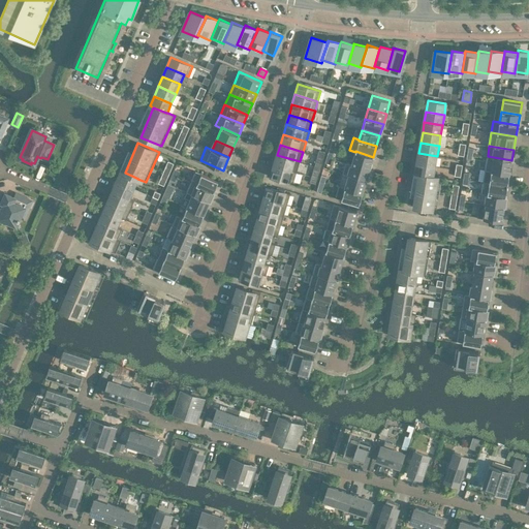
[(355,152),(351,164),(369,169),(373,157),(355,151),(355,152)]
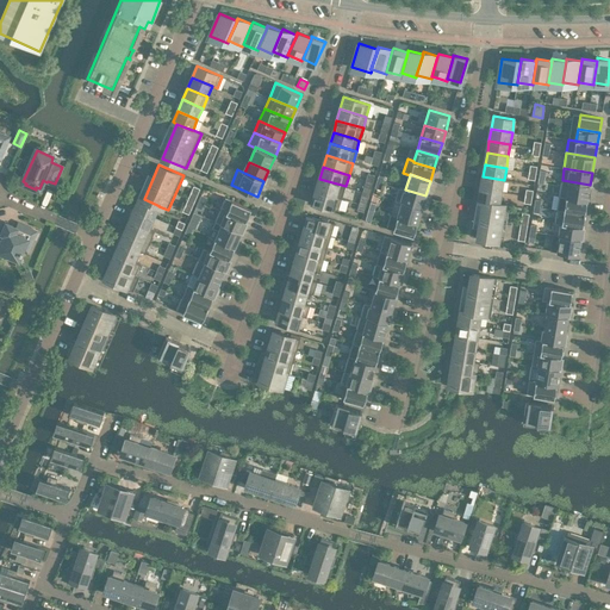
[(504,180),(483,176),(481,188),(502,192),(504,180)]
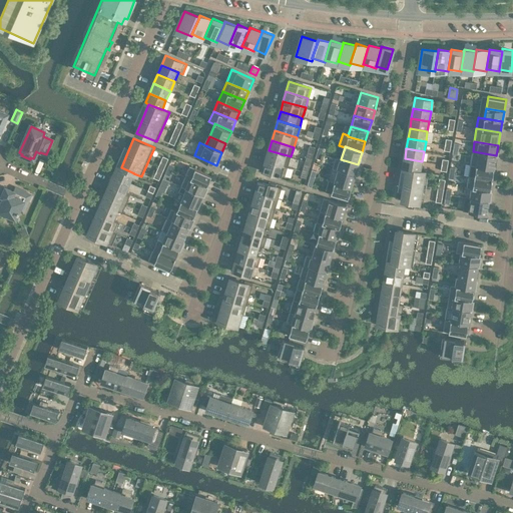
[(266,160),(288,166),(291,156),(269,150),(266,160)]
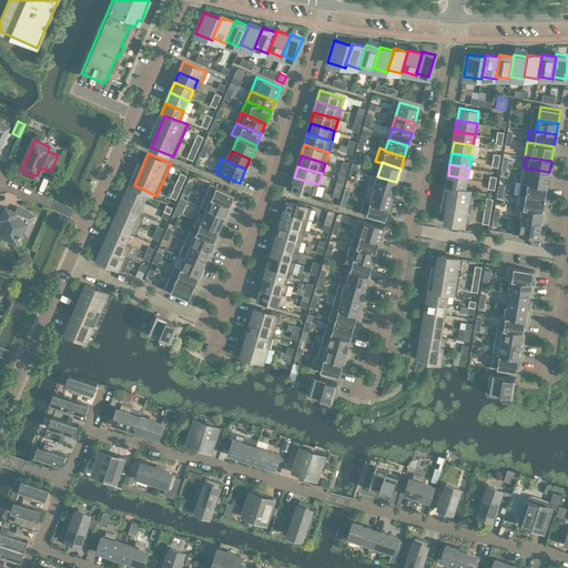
[(524,168),(520,182),(547,186),(549,172),(524,168)]
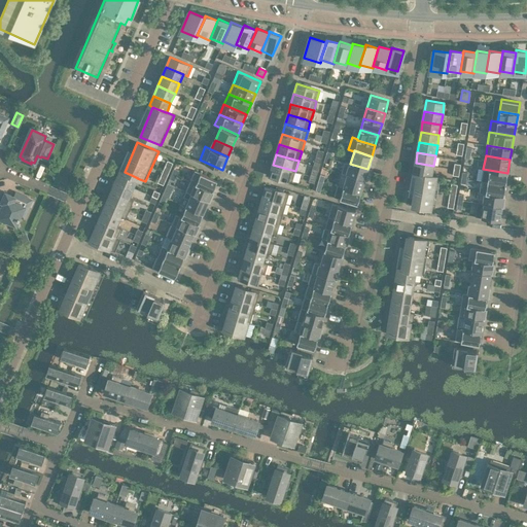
[(350,164),(345,162),(341,172),(347,174),(365,179),(367,169),(350,164)]
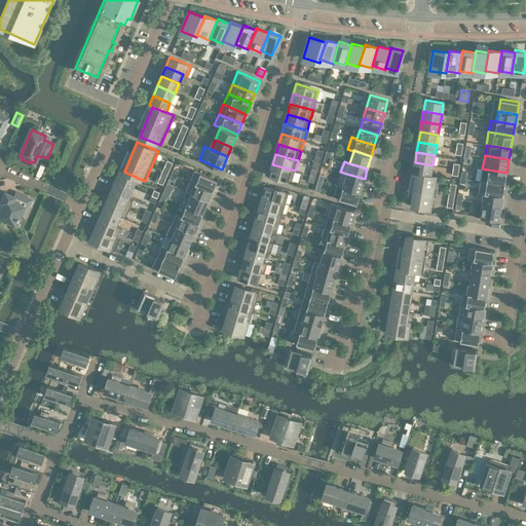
[(413,173),(417,174),(431,176),(433,165),(415,162),(413,173)]
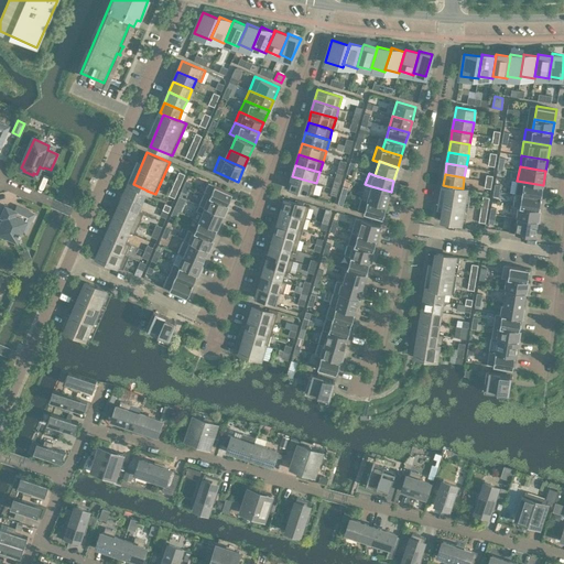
[(289,187),(313,194),(316,183),(292,176),(289,187)]
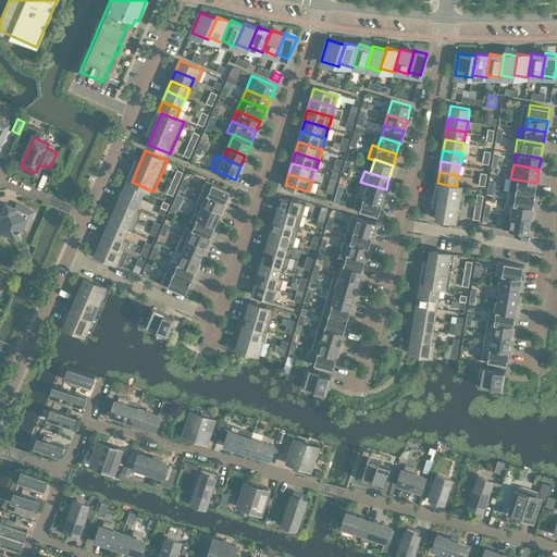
[(510,178),(509,190),(534,195),(536,183),(510,178)]
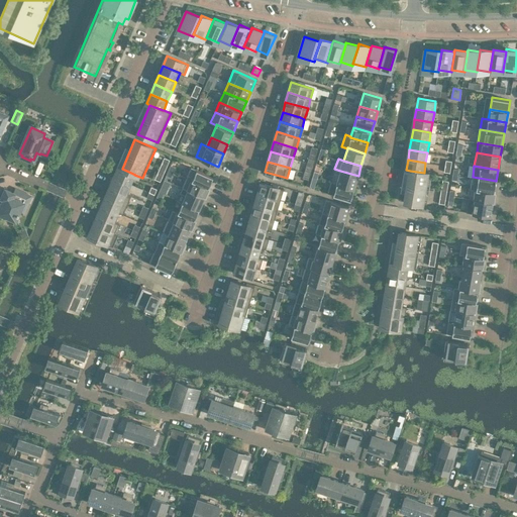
[(122,169),(118,167),(114,177),(131,184),(134,175),(135,175),(122,169)]
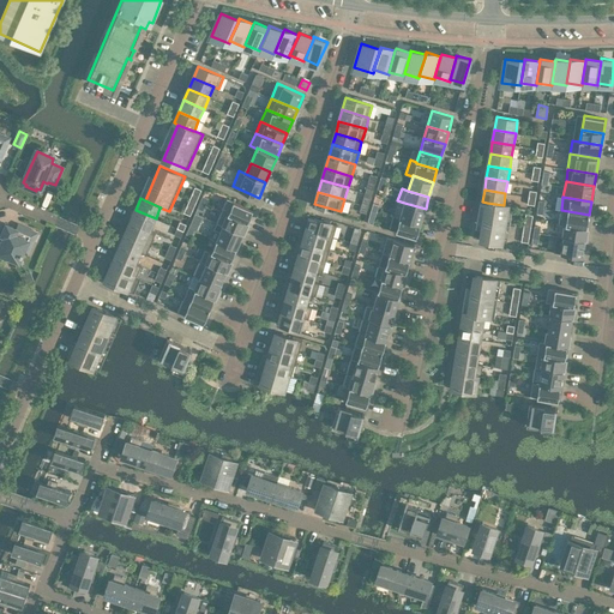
[(253,210),(227,198),(222,211),(248,223),(253,210)]
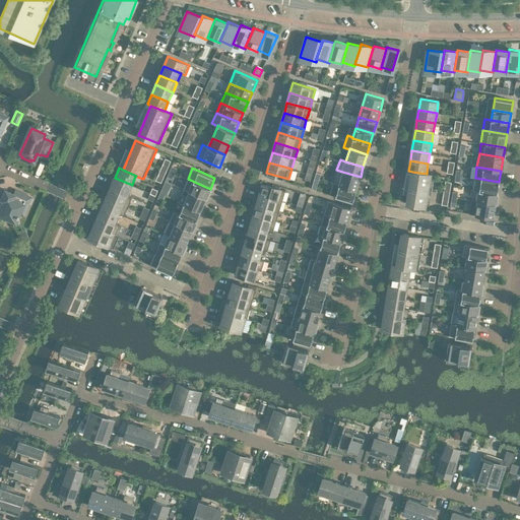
[(361,177),(342,172),(339,185),(356,190),(361,177)]
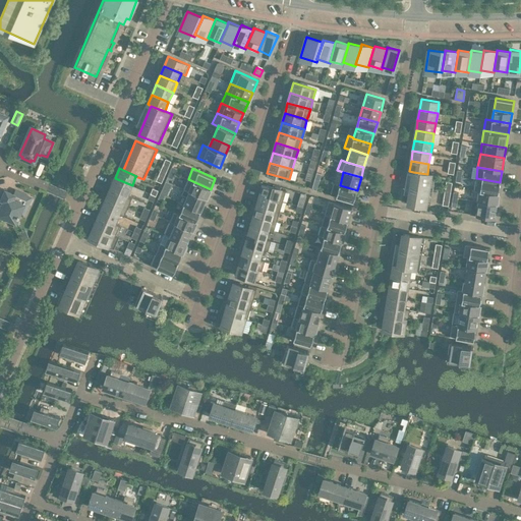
[(408,204),(429,208),(436,175),(427,174),(413,172),(408,204)]
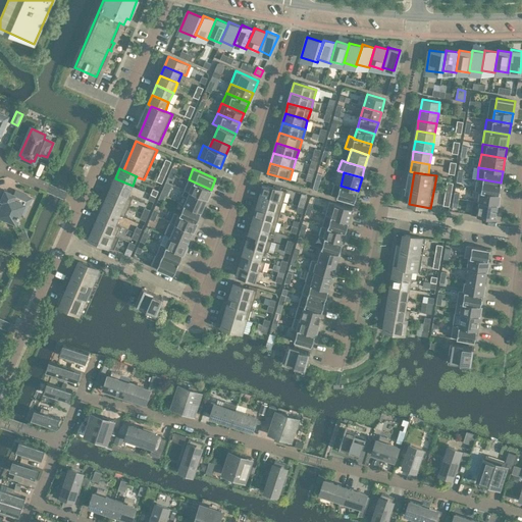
[(111,188),(128,195),(133,186),(115,178),(111,188)]
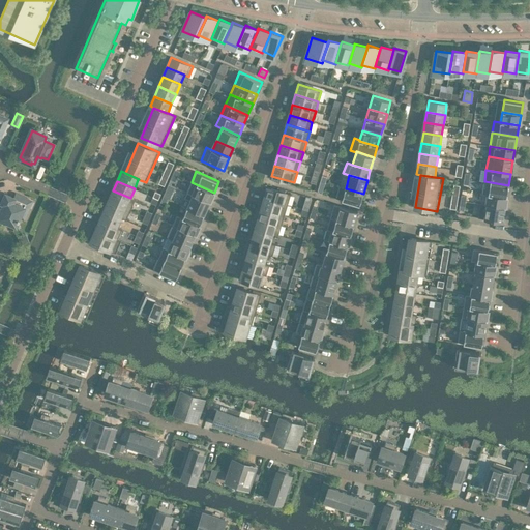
[(484,181),(482,194),(489,194),(506,197),(508,185),(484,181)]
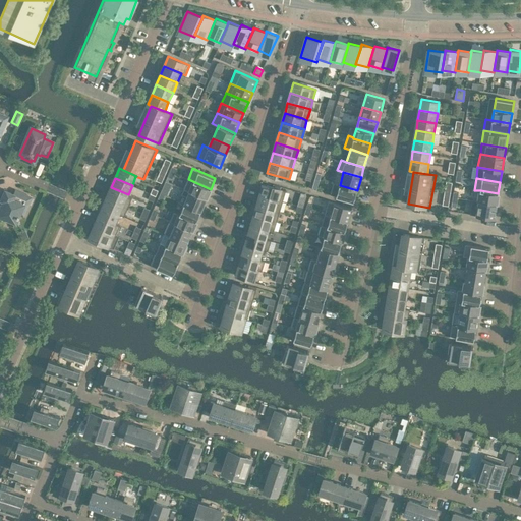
[(183,189),(189,191),(207,198),(211,189),(188,179),(183,189)]
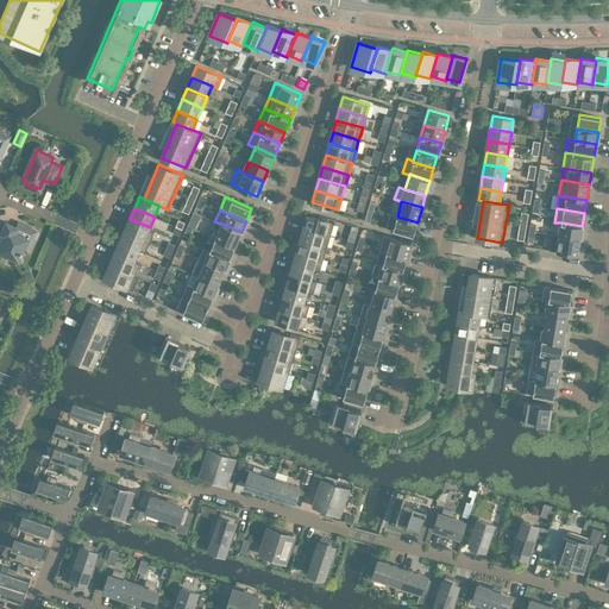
[(201,214),(194,212),(190,220),(198,223),(201,214)]
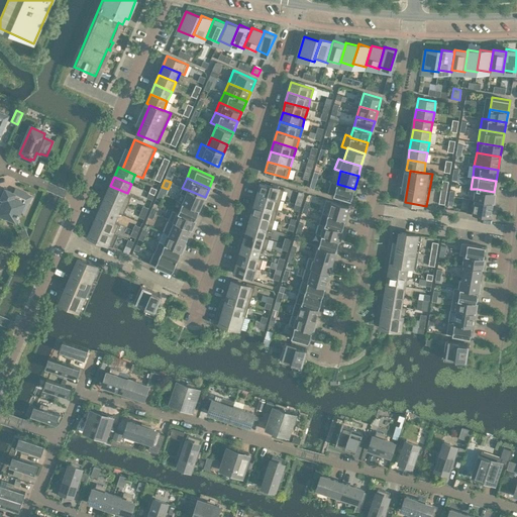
[(331,182),(327,193),(333,195),(350,200),(354,189),(337,184),(331,182)]
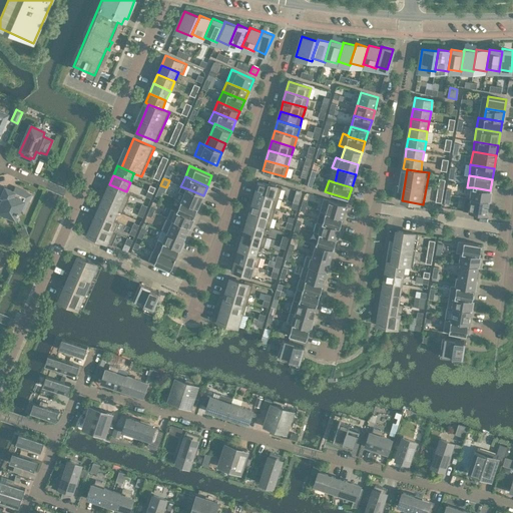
[(282,187),(260,181),(257,191),(279,197),(282,187)]
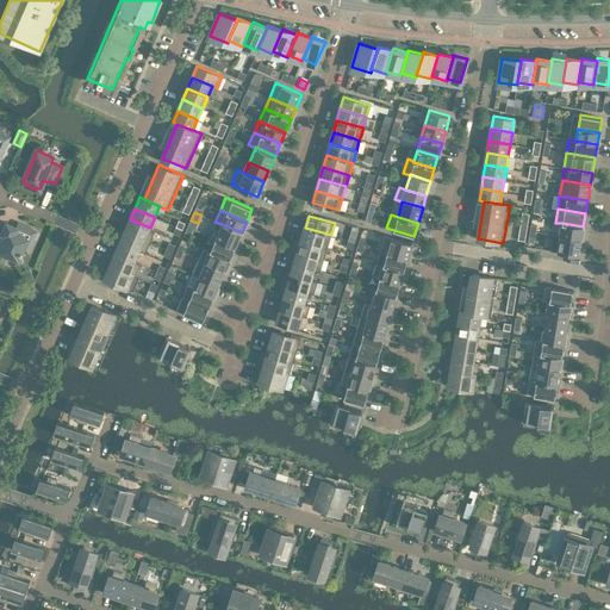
[(155,230),(150,228),(130,219),(125,231),(150,242),(155,230)]
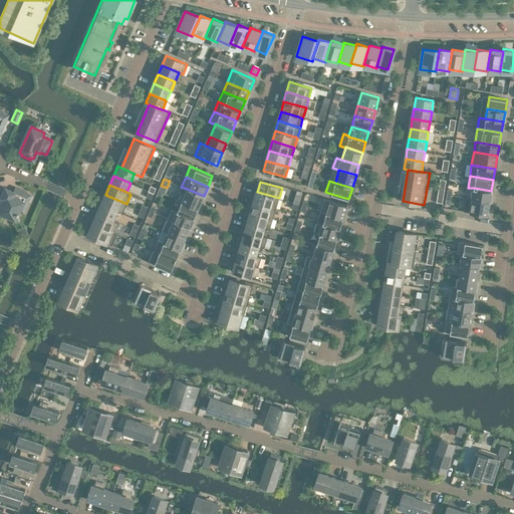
[(181,187),(179,192),(185,194),(182,201),(198,208),(204,196),(187,189),(181,187)]
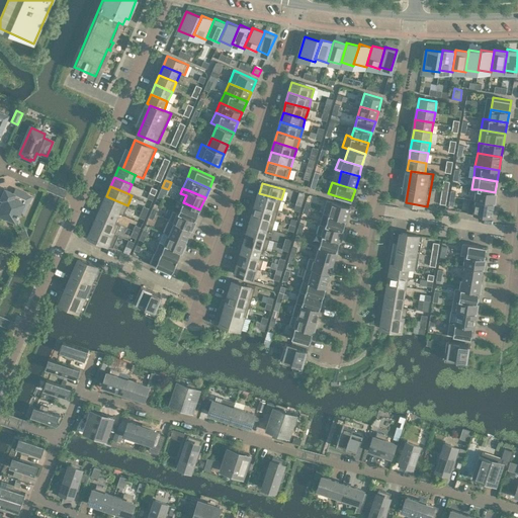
[(495,192),(478,189),(476,200),(494,203),(495,192)]
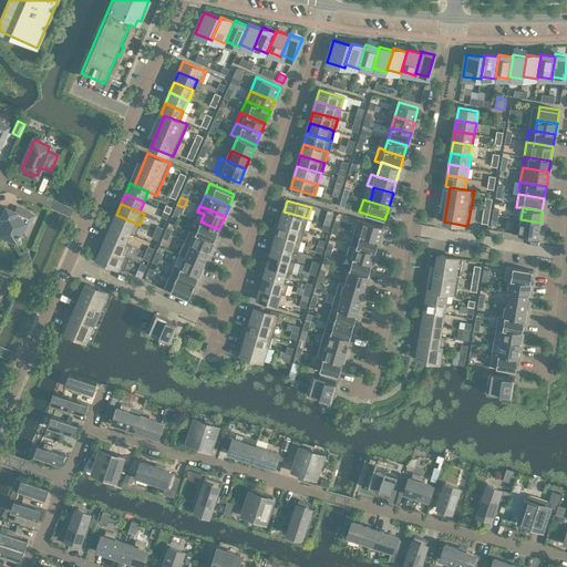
[(14,212),(6,208),(3,214),(0,213),(0,234),(18,241),(20,236),(21,234),(22,235),(23,233),(26,233),(29,224),(26,223),(29,214),(17,208),(14,212)]
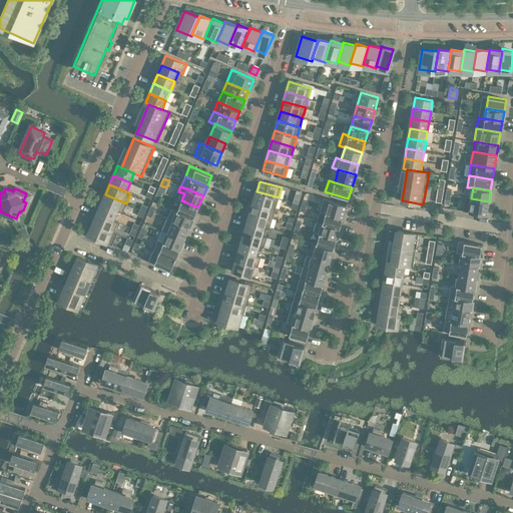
[(253,201),(276,207),(279,197),(257,191),(253,201)]
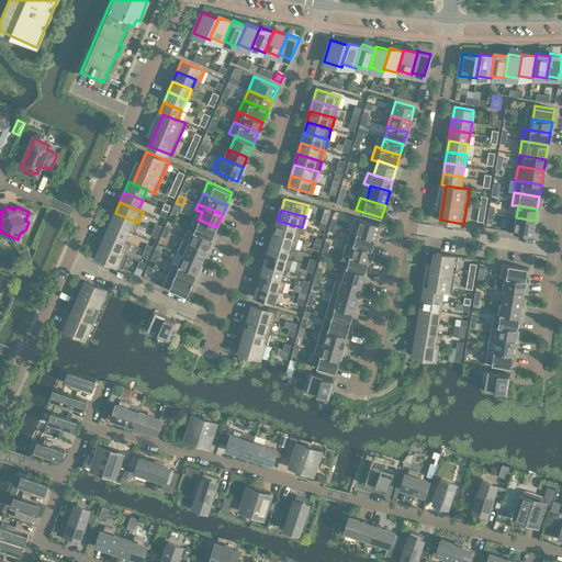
[(128,232),(134,234),(138,223),(115,213),(111,223),(128,231),(128,232)]
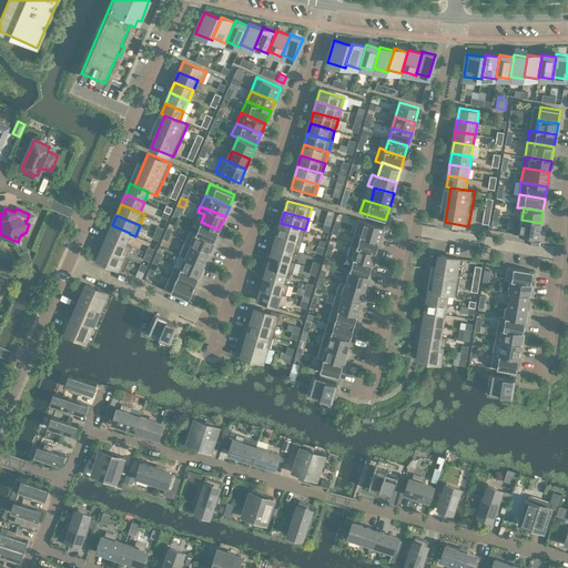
[(384,226),(358,219),(354,233),(359,235),(361,235),(379,241),(384,226)]
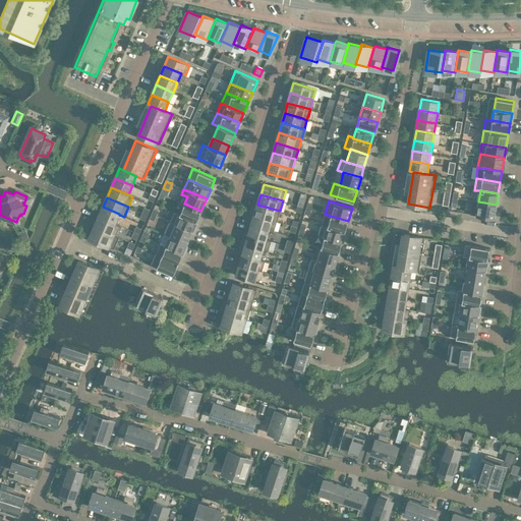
[(472,200),(470,214),(494,218),(497,205),(478,201),(472,200)]
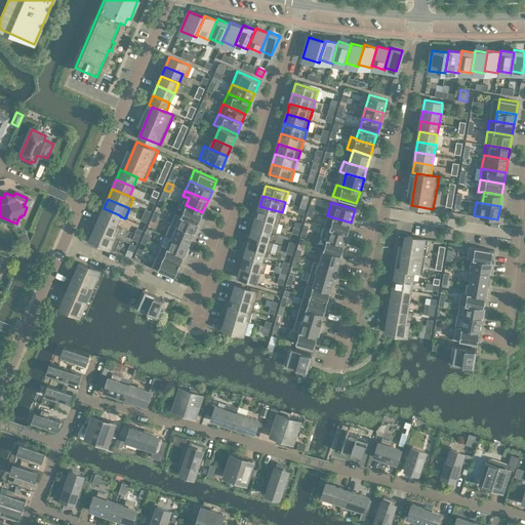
[(202,212),(186,205),(180,215),(198,224),(202,212)]
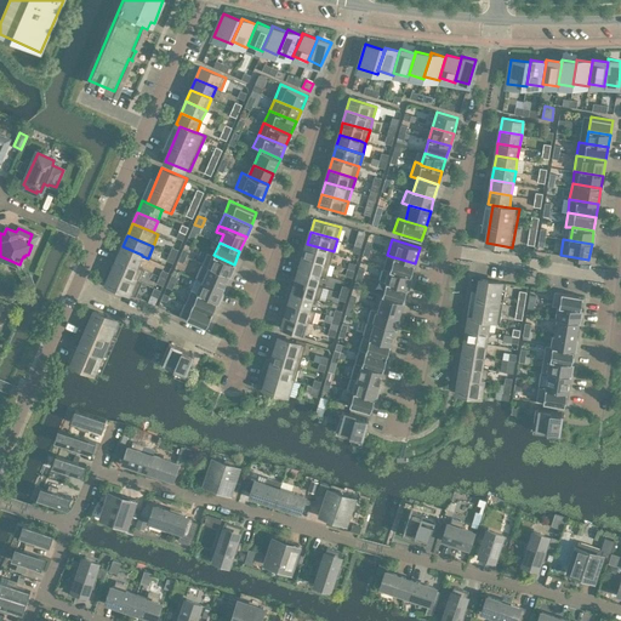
[(303,255),(330,263),(334,251),(307,244),(303,255)]
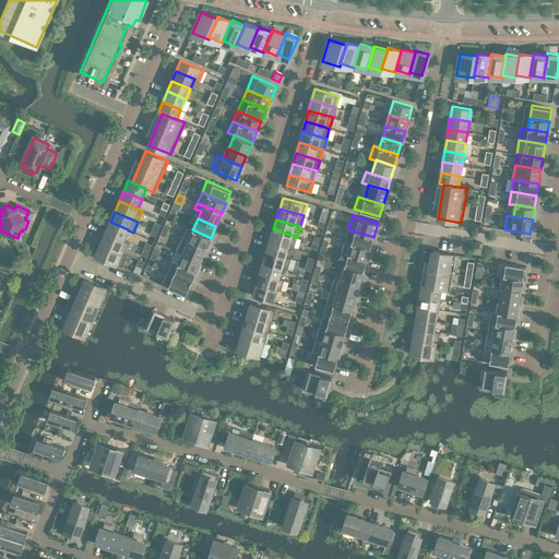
[(123,240),(123,239),(128,230),(128,229),(110,222),(106,232),(123,240)]
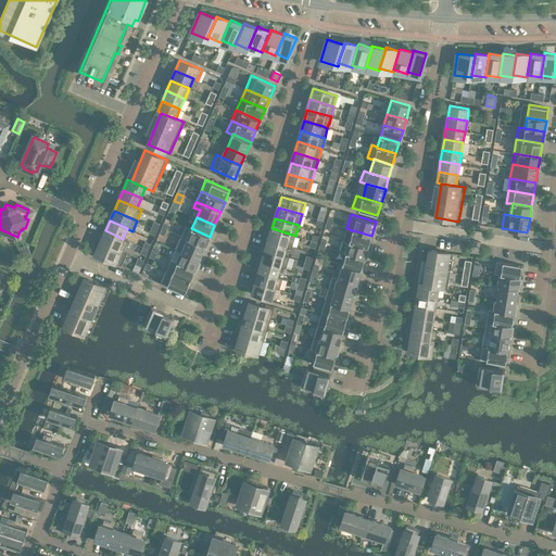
[(191,228),(186,226),(181,236),(205,247),(210,237),(191,228)]
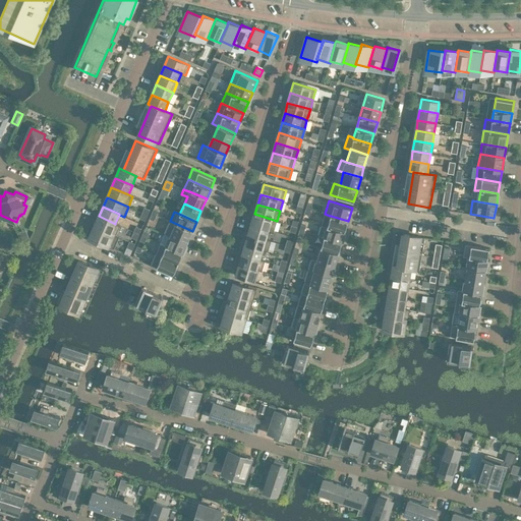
[(269,230),(274,231),(277,221),(254,214),(251,224),(269,229),(269,230)]
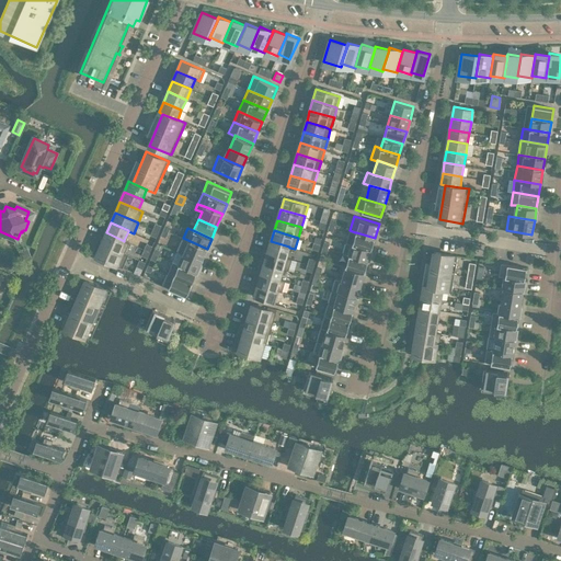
[(350,230),(346,242),(352,244),(371,250),(375,238),(356,232),(355,232),(350,230)]
